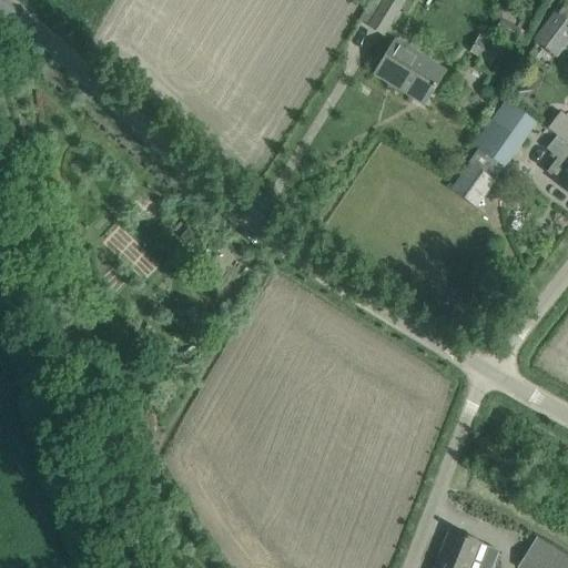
[(383,0),(379,6),(371,1),(359,19),(384,36),(401,9),(407,13),(413,4),(407,0),(406,0),(383,0)]
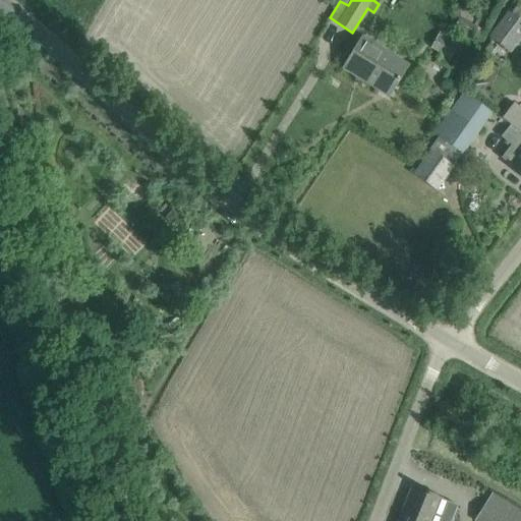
[(511,53),(520,39),(520,2),(520,1),(511,14),(508,11),(489,37),(511,53)]
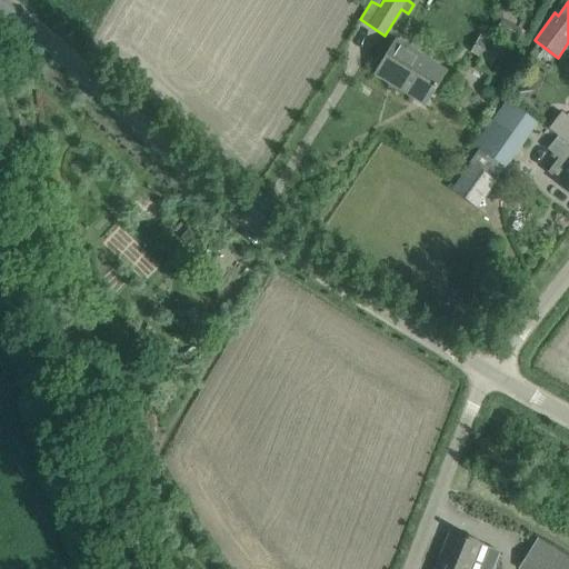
[(528,32),(501,18),(496,30),(517,41),(517,39),(523,42),(528,32)]
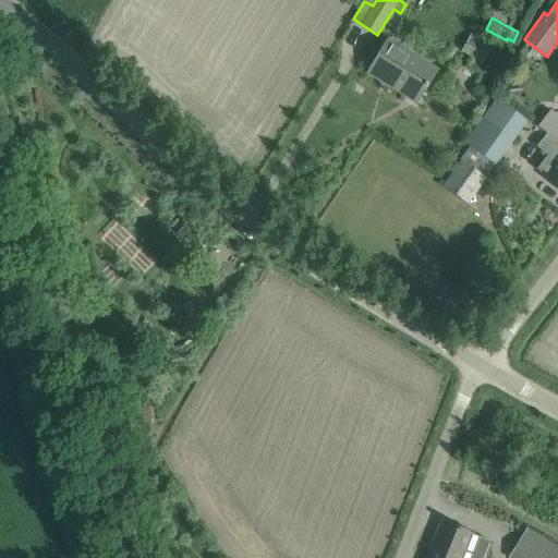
[(461,52),(483,63),(493,44),(471,33),(461,52)]
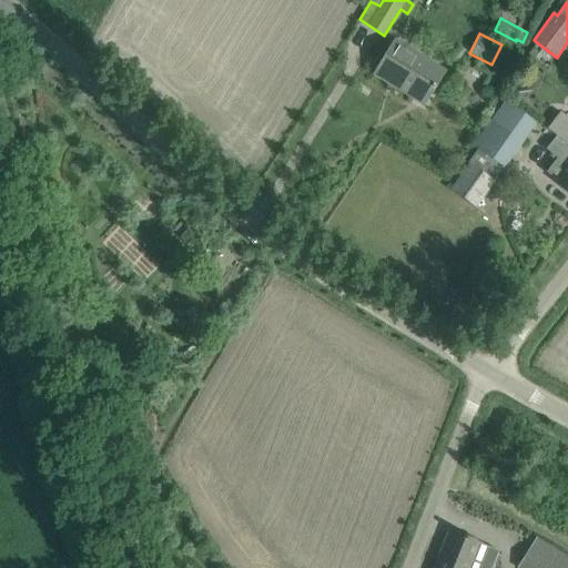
[(423,105),(435,87),(444,72),(395,41),(374,75),(423,105)]
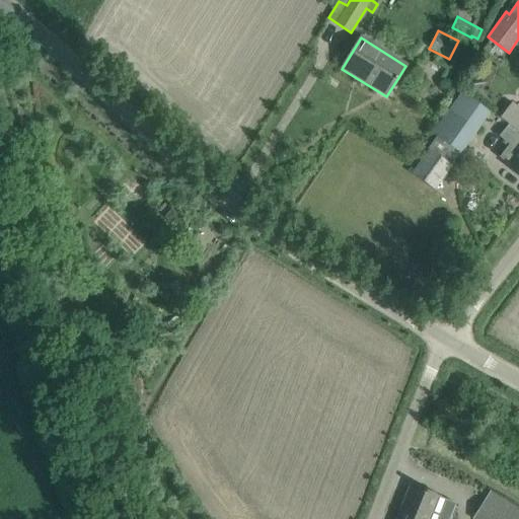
[(460,153),(461,151),(489,114),(462,94),(450,112),(449,110),(433,134),(437,137),(460,153)]
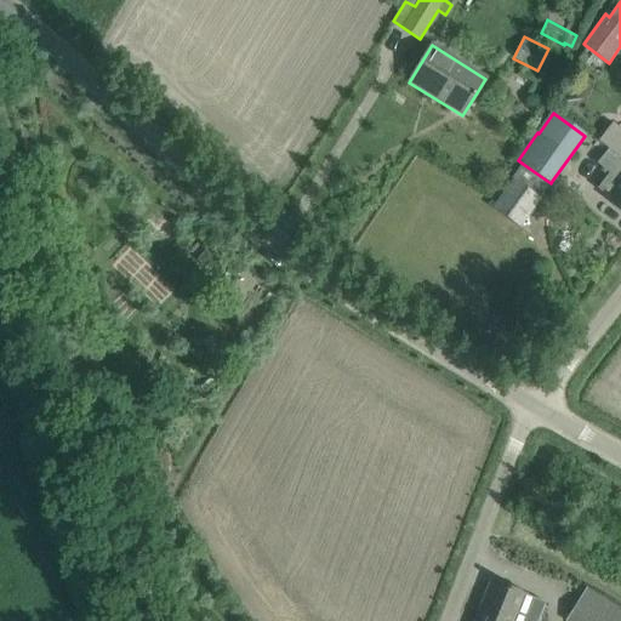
[(608,151),(598,163),(609,172),(598,188),(613,199),(611,201),(620,208),(620,160),(619,158),(608,151)]
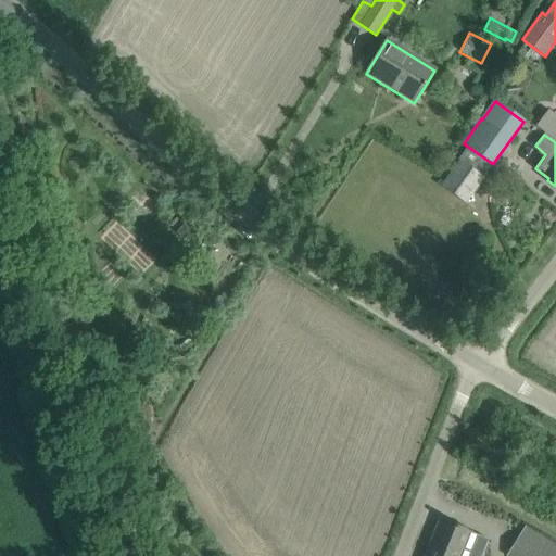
[(493,164),(468,147),(457,162),(459,163),(441,187),(465,204),(493,164)]
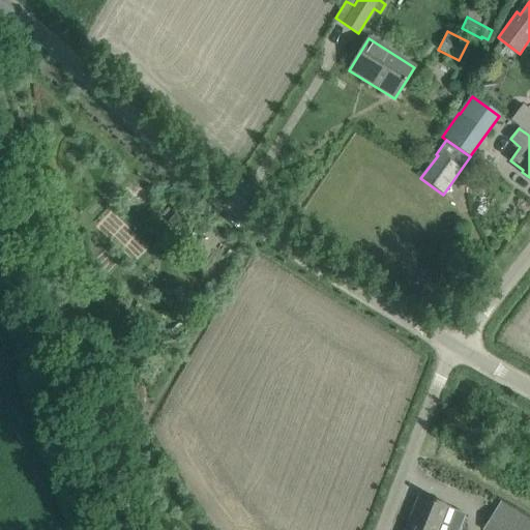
[(419,497),(405,529),(455,529),(462,514),(464,516),(465,514),(419,497)]
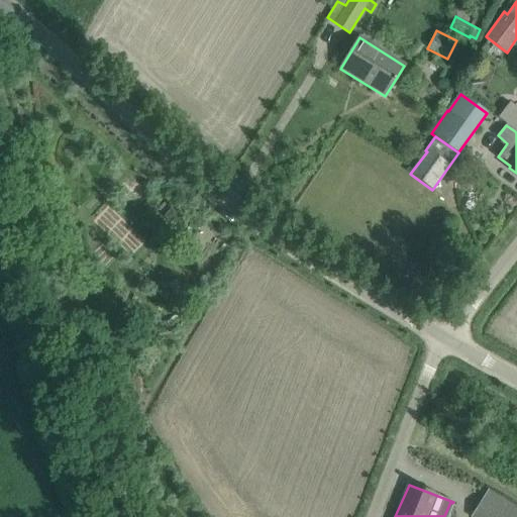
[(472,516),(473,516),(516,516),(516,508),(488,491),(472,516)]
